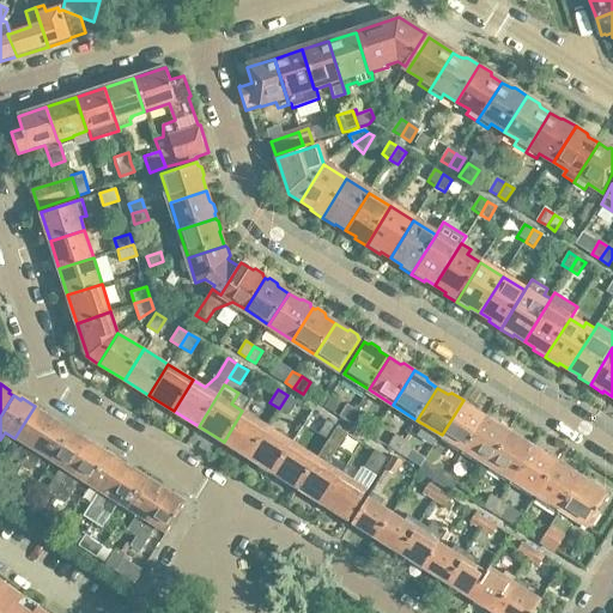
[(297,401),(287,395),(279,408),(289,414),(297,401)]
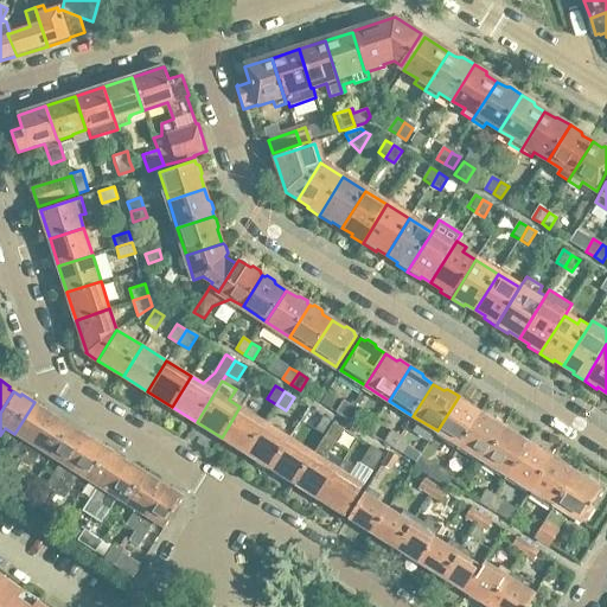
[(327,394),(321,403),(331,409),(337,400),(327,394)]
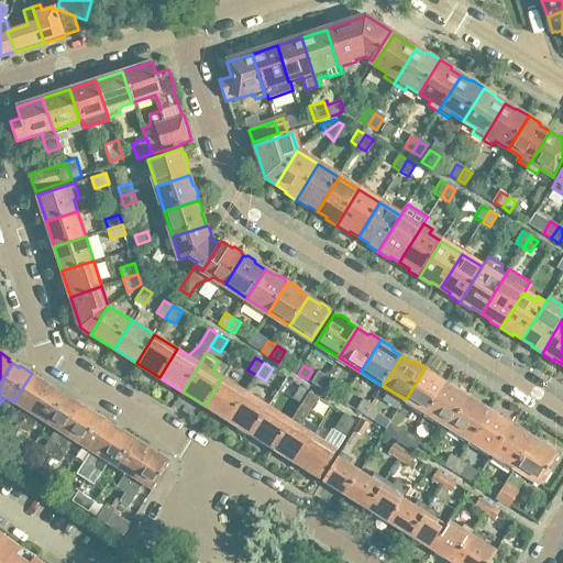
[(428,414),(446,384),(437,377),(434,373),(426,367),(406,399),(421,410),(428,414)]
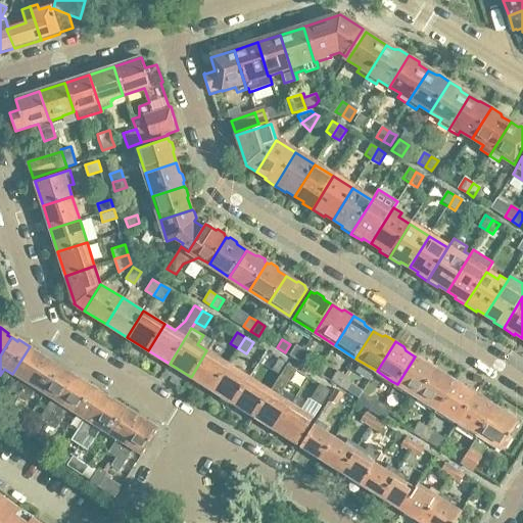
[(290,355),(297,360),(303,349),(296,345),(290,355)]
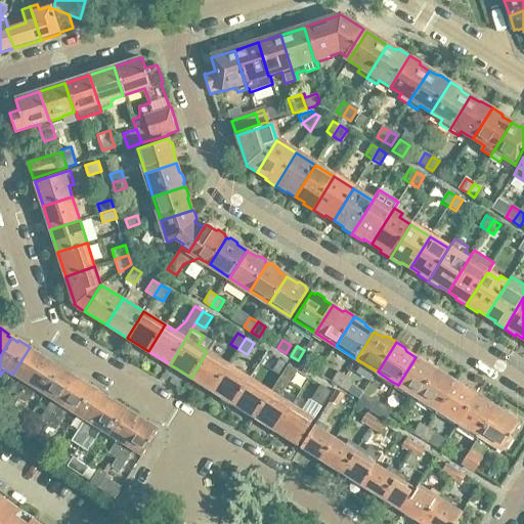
[(20,398),(45,359),(40,355),(41,354),(30,347),(12,375),(19,380),(11,392),(20,398)]
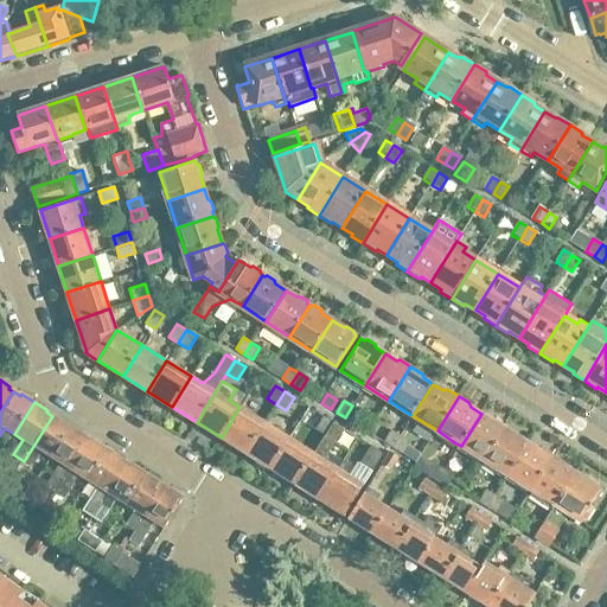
[(360,411),(352,406),(345,417),(353,423),(360,411)]
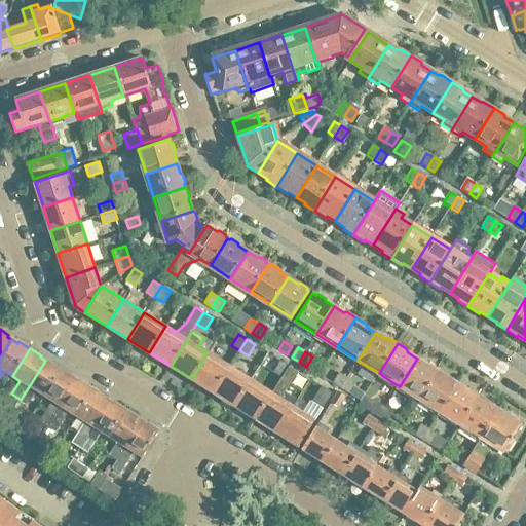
[(213,392),(229,366),(208,352),(192,379),(213,392)]
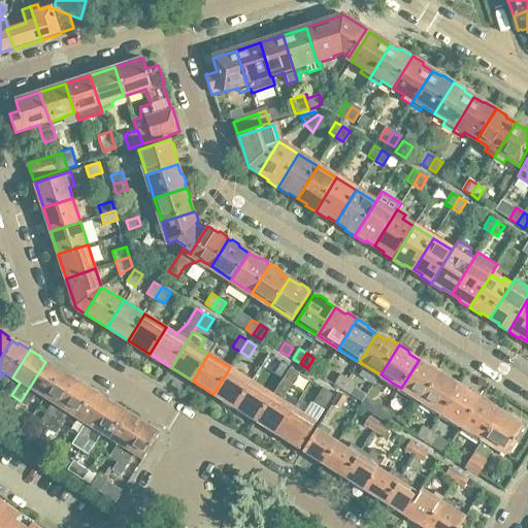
[(422,400),(440,370),(430,364),(426,364),(419,360),(401,388),(422,400)]
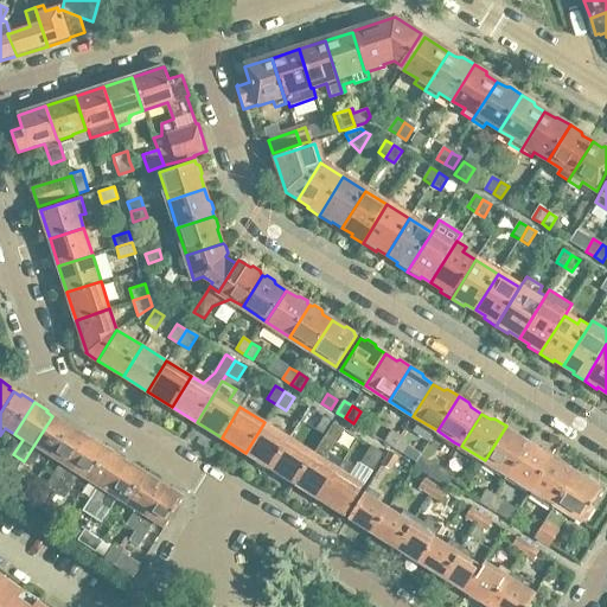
[(51,458),(71,426),(59,417),(58,420),(52,416),(24,461),(32,466),(42,452),(51,458)]
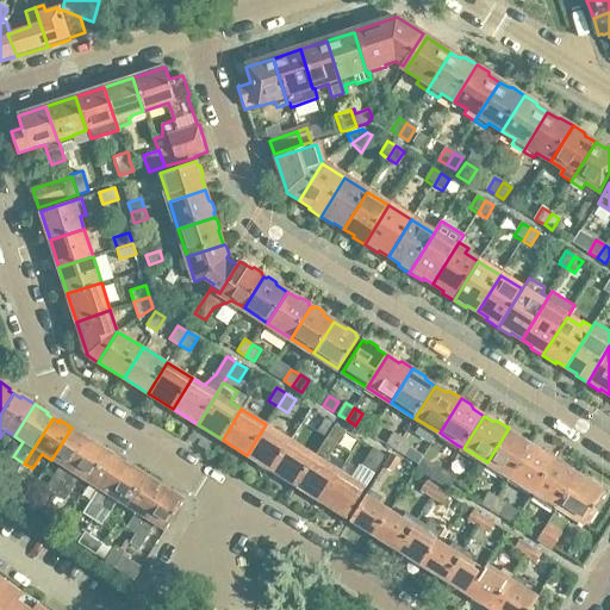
[(318,431),(328,437),(336,424),(327,418),(318,431)]
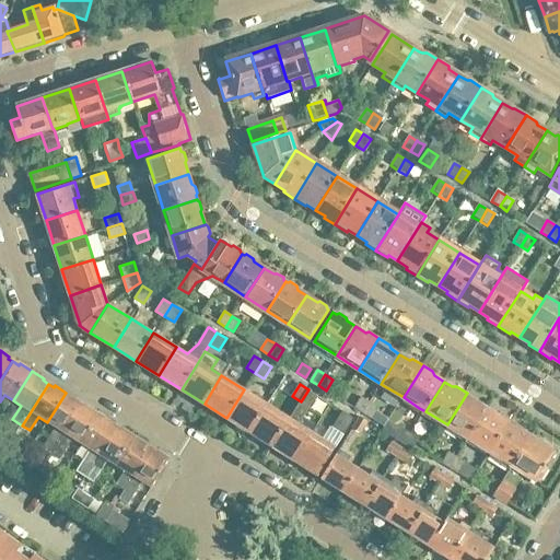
[(249,432),(267,404),(244,389),(226,418),(249,432)]
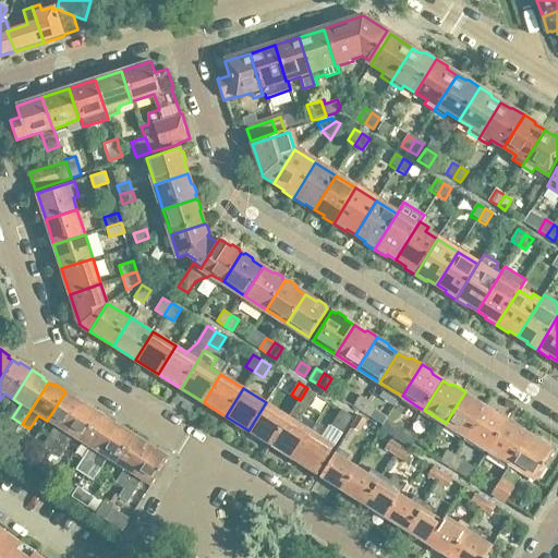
[(316,393),(307,388),(300,400),(308,405),(316,393)]
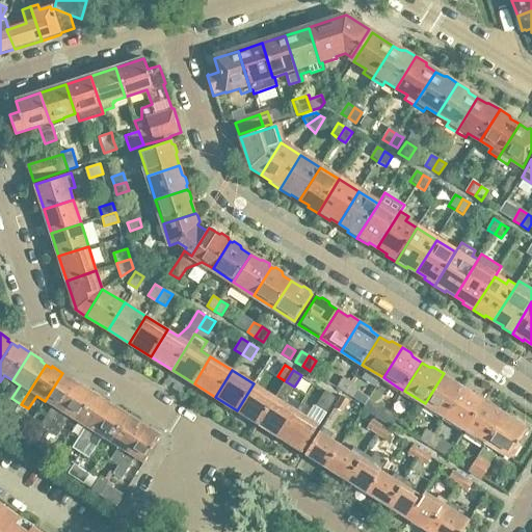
[(48,432),(78,384),(74,381),(75,380),(62,373),(45,401),(53,406),(41,427),(48,432)]
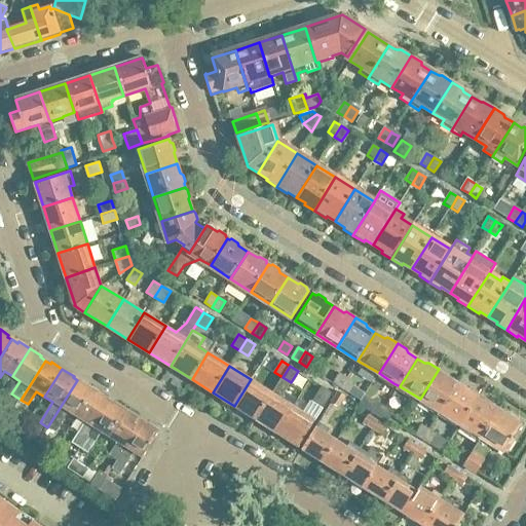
[(441,412),(458,384),(448,378),(446,374),(439,369),(420,399),(441,412)]
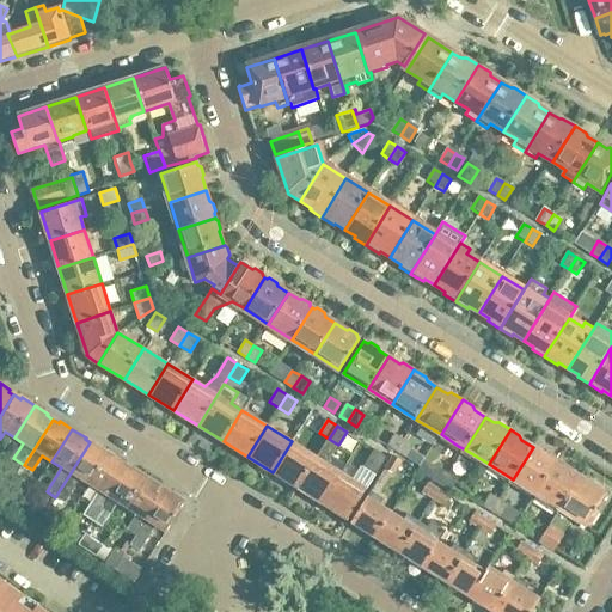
[(387,446),(396,452),(403,440),(395,434),(387,446)]
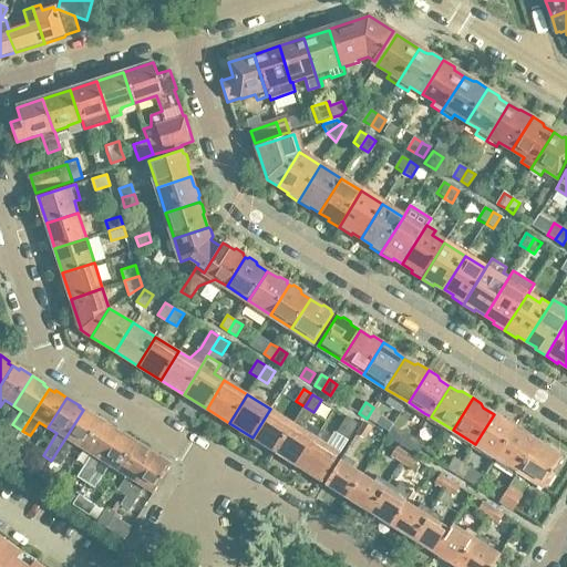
[(382,412),(373,408),(367,419),(374,423),(382,412)]
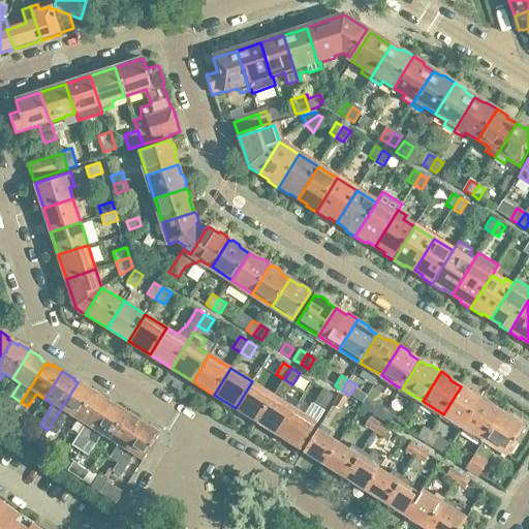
[(257,422),(274,395),(252,381),(236,408),(257,422)]
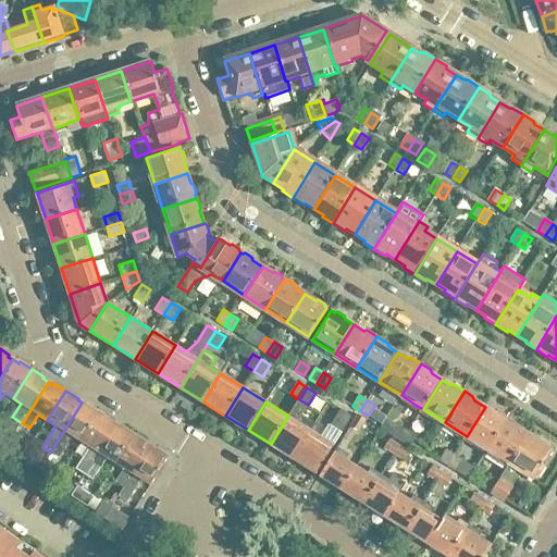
[(81,441),(100,411),(89,405),(87,407),(82,403),(50,453),(59,458),(64,450),(73,436),(81,441)]
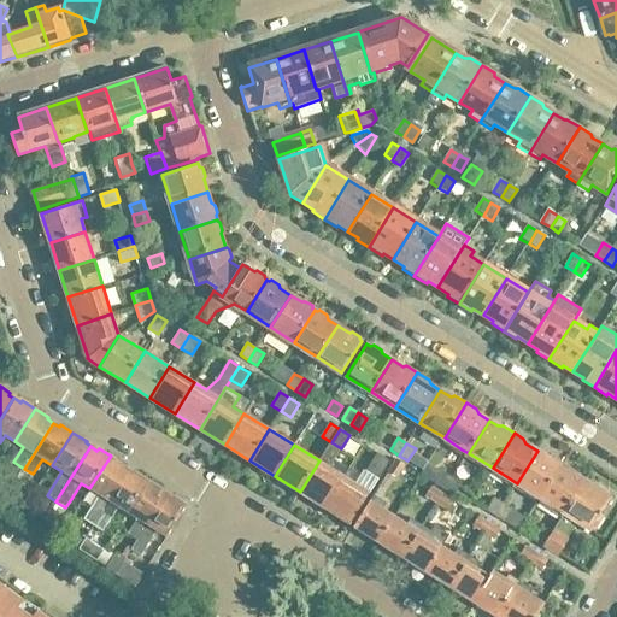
[(541,498),(563,464),(550,456),(546,456),(538,451),(517,483),(541,498)]
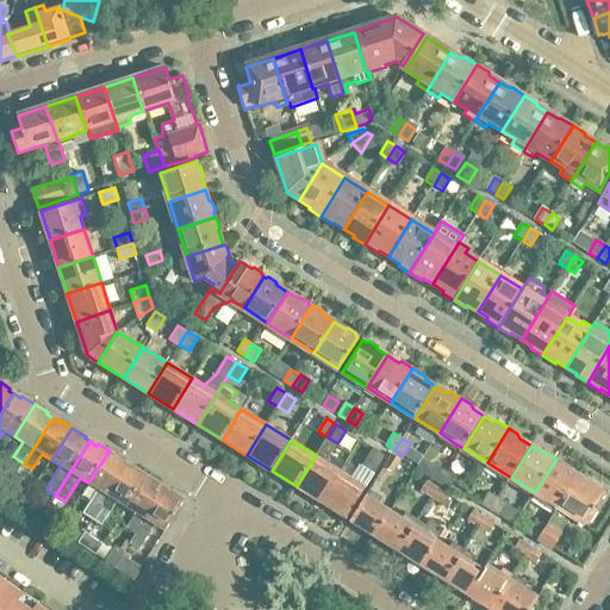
[(386,455),(373,447),(362,465),(374,473),(386,455)]
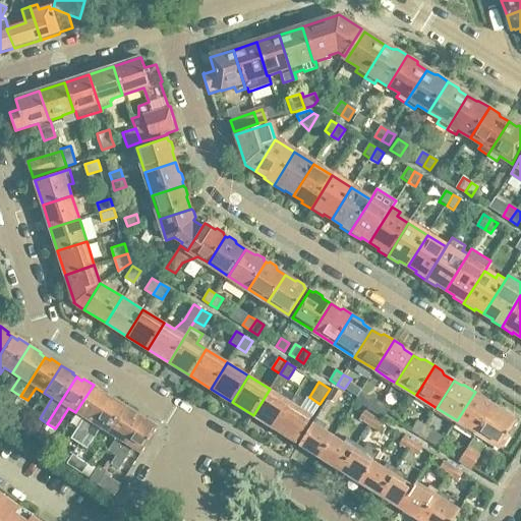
[(78,444),(108,397),(104,394),(105,392),(94,385),(75,412),(84,418),(71,439),(78,444)]
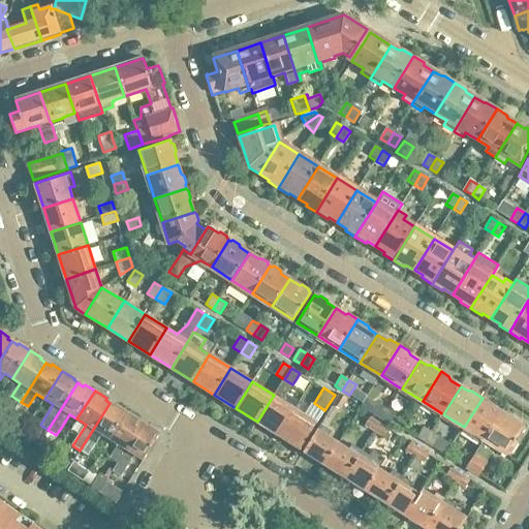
[(278,435),(294,408),(274,395),(257,422),(278,435)]
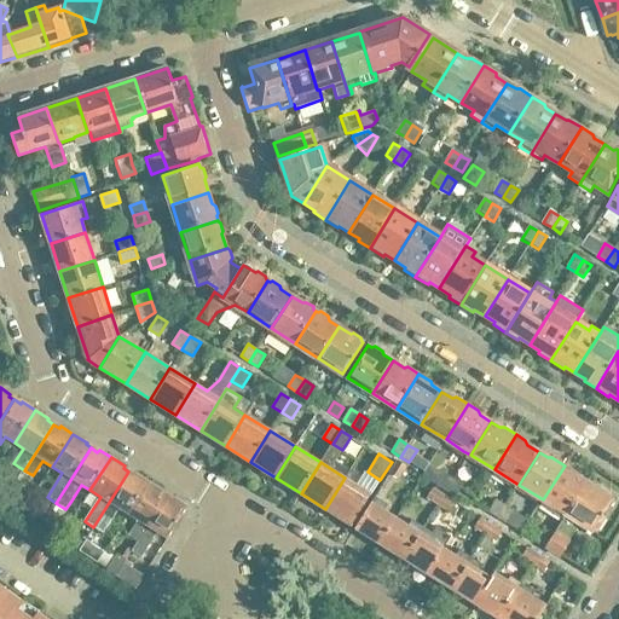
[(399,480),(408,468),(397,462),(389,474),(399,480)]
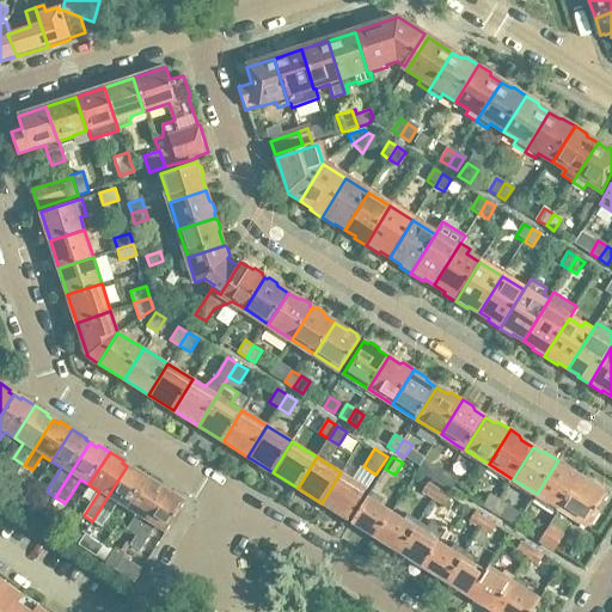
[(560,508),(580,476),(570,470),(569,466),(558,460),(537,494),(560,508)]
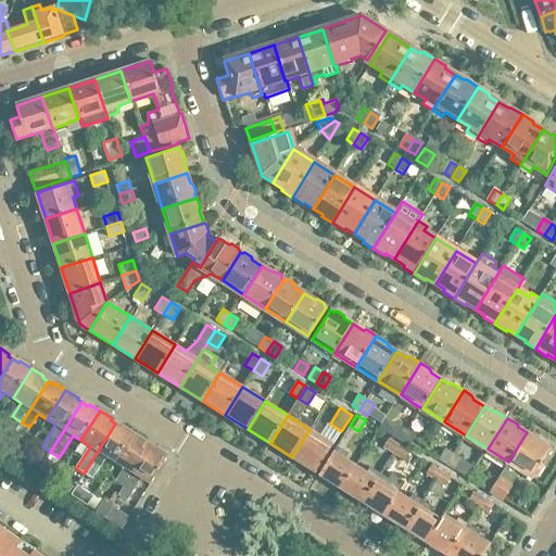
[(114,462),(134,432),(123,426),(122,427),(115,424),(84,474),(93,479),(108,457),(114,462)]
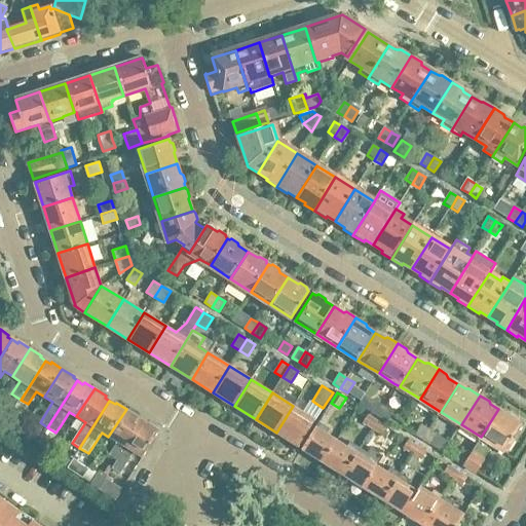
[(379,417),(385,406),(377,402),(371,412),(379,417)]
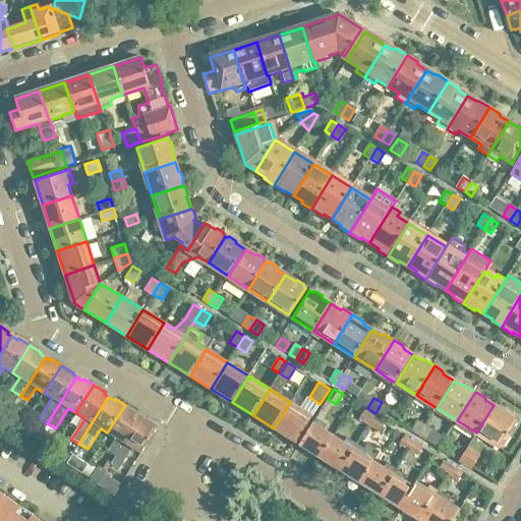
[(295,442),(311,415),(290,402),(274,428),(295,442)]
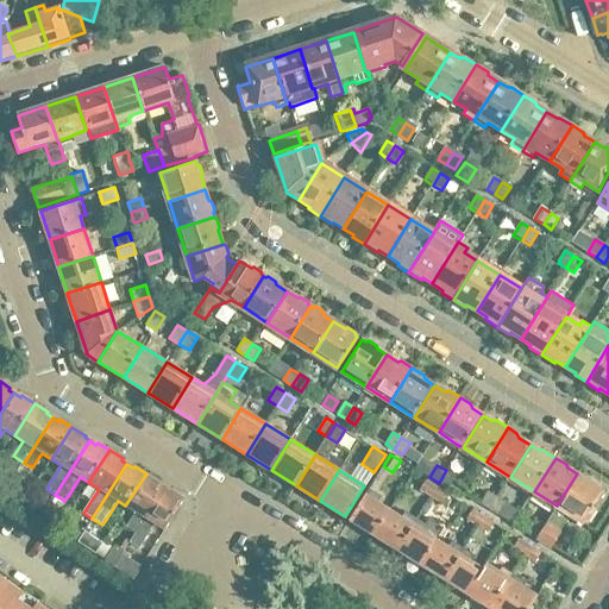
[(446,470),(439,483),(447,489),(456,476),(446,470)]
